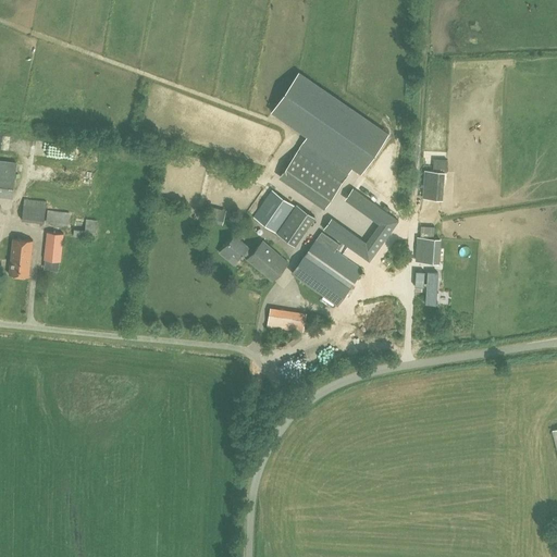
[(308,134),(295,152),(281,174),(325,206),(353,165),(361,172),(387,134),(298,72),(272,110),(308,134)]
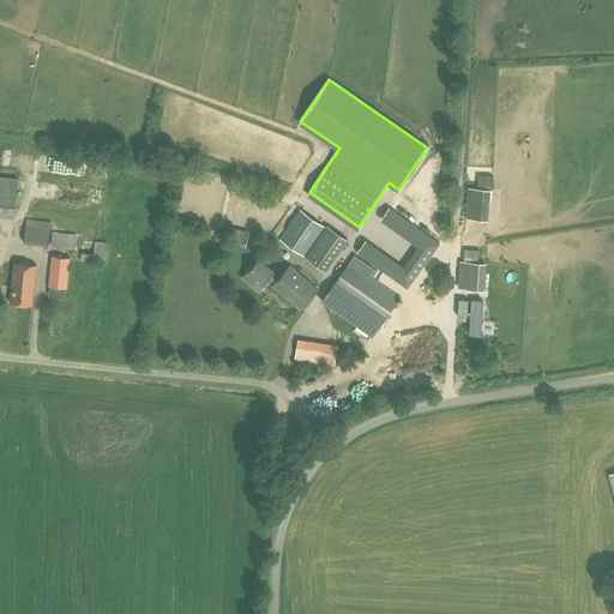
[(0,175),(0,214),(14,216),(19,178),(0,175)]
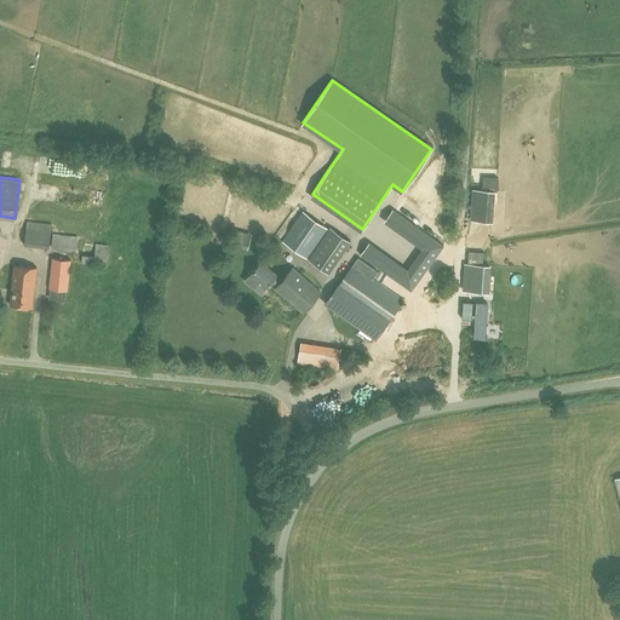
[(495,213),(495,201),(478,201),(477,213),(495,213)]
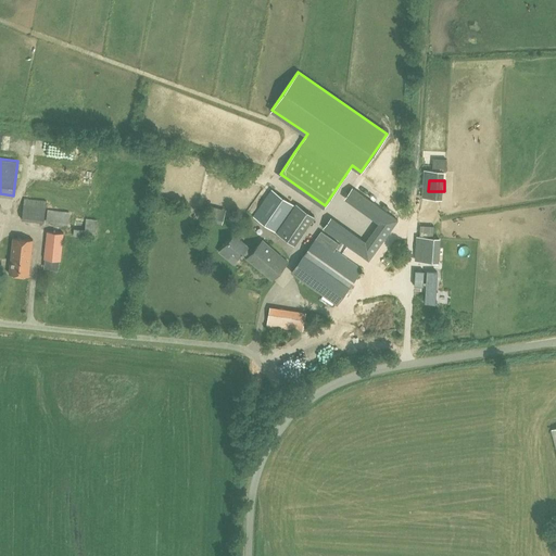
[(352,187),(344,199),(378,224),(365,242),(331,217),(323,229),(369,262),(377,250),(390,231),(399,220),(352,187)]
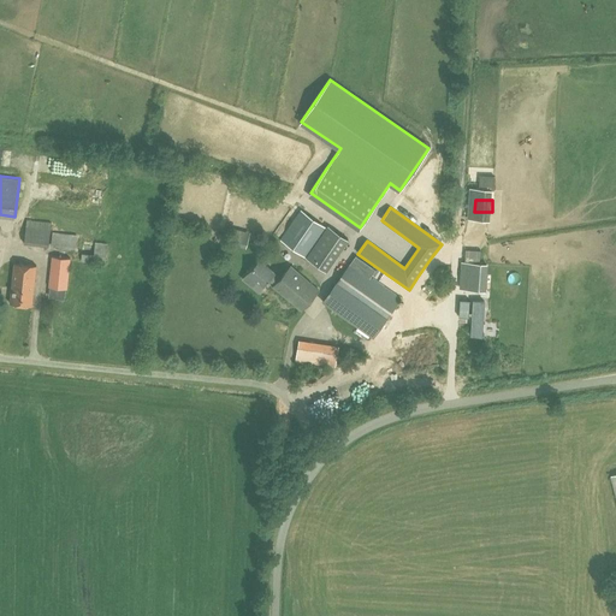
[(280,238),(306,256),(326,226),(301,209),(280,238)]
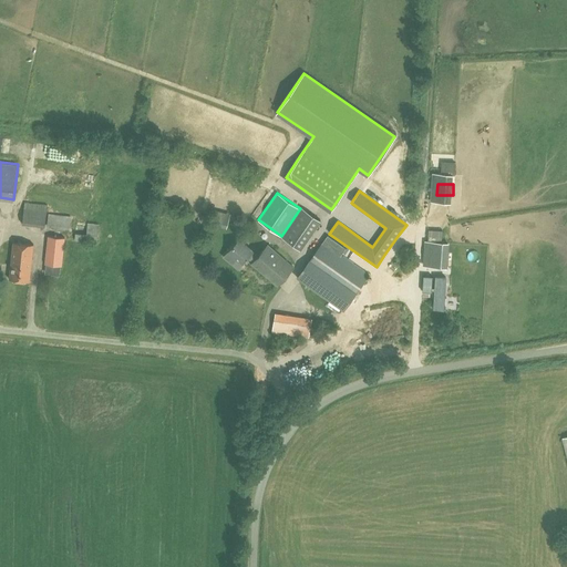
[(22,224),(44,227),(47,204),(24,202),(22,224)]
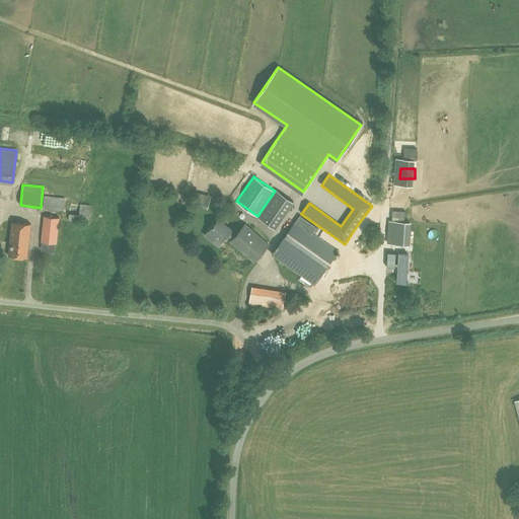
[(292,202),(275,191),(257,216),(274,227),(292,202)]
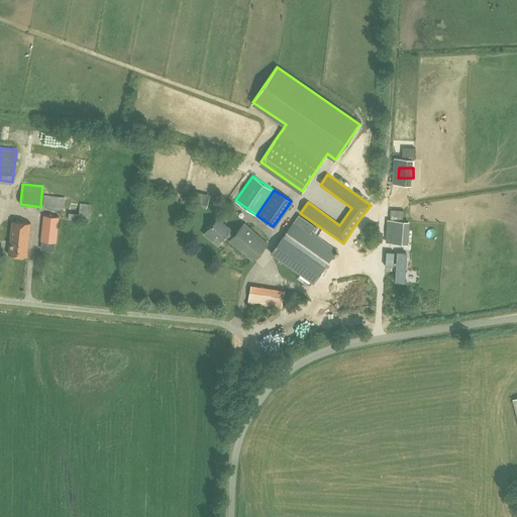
[(197,191),(193,205),(207,208),(210,194),(197,191)]
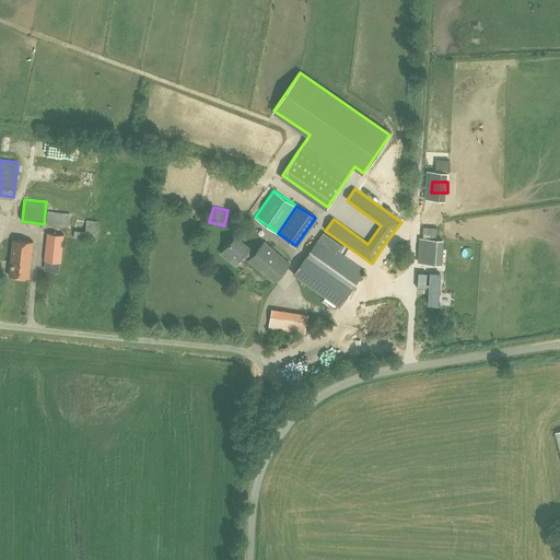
[(47,211),(46,224),(68,226),(69,213),(47,211)]
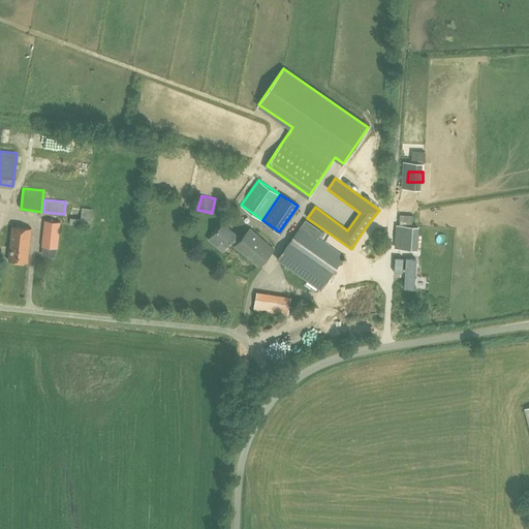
[(92,209),(71,206),(69,224),(90,226),(92,209)]
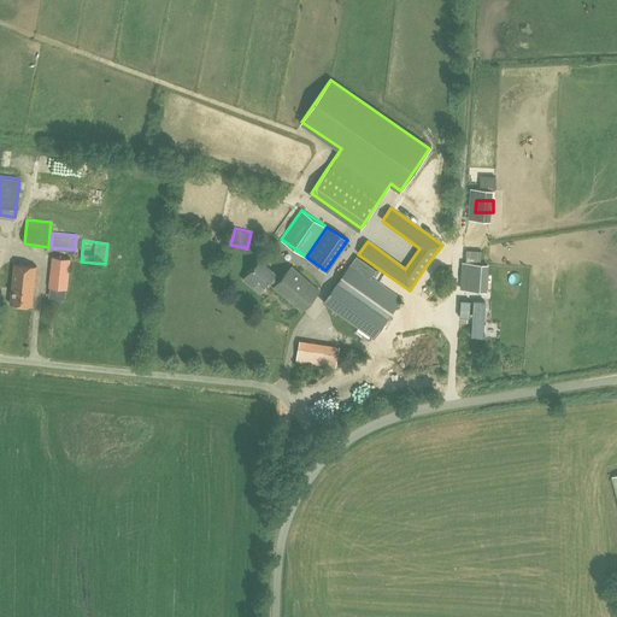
[(71,258),(52,256),(48,287),(68,289),(71,258)]
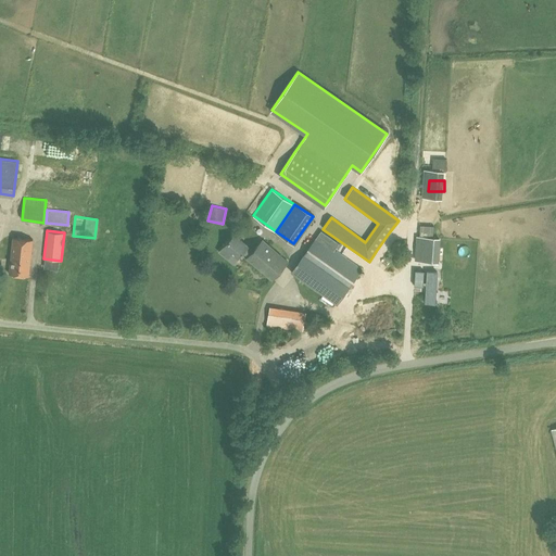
[(362,268),(335,249),(339,243),(320,230),(291,272),(337,304),(362,268)]
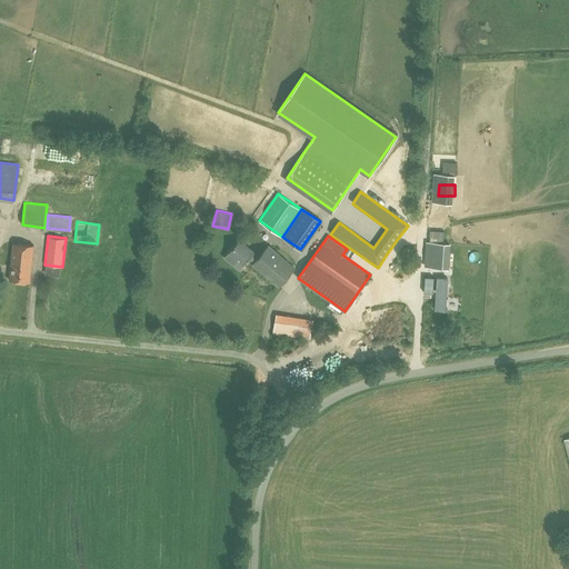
[(229,251),(225,257),(233,263),(239,269),(243,263),(248,258),(253,262),(252,263),(279,286),(295,268),(268,246),(259,257),(253,252),(255,250),(240,238),(229,251)]
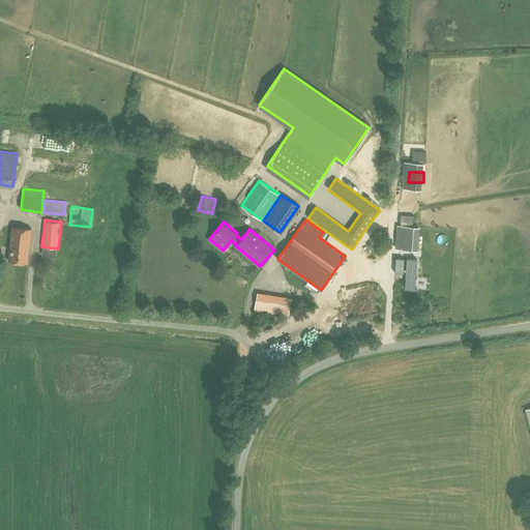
[(27,262),(31,228),(12,226),(8,261),(27,262)]
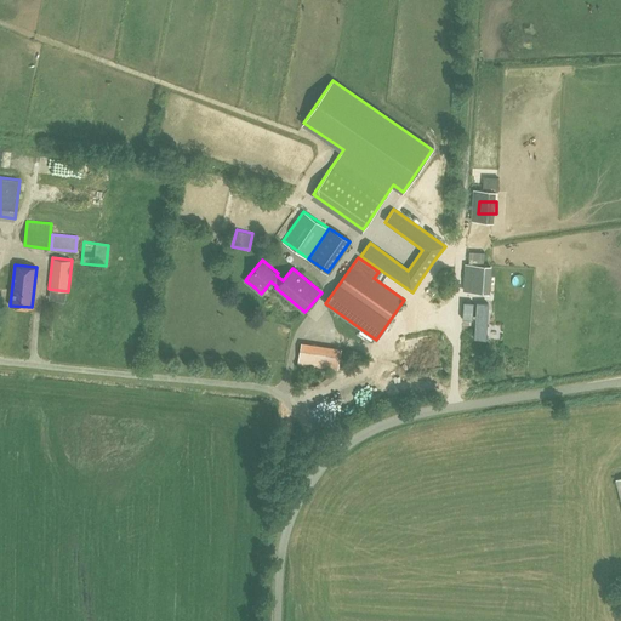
[(463,291),(489,292),(490,266),(465,265),(463,291)]
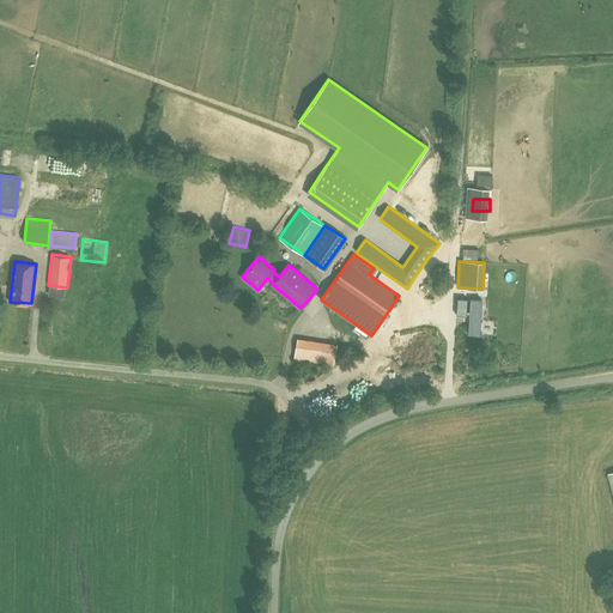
[(483,297),(471,296),(468,329),(480,331),(483,297)]
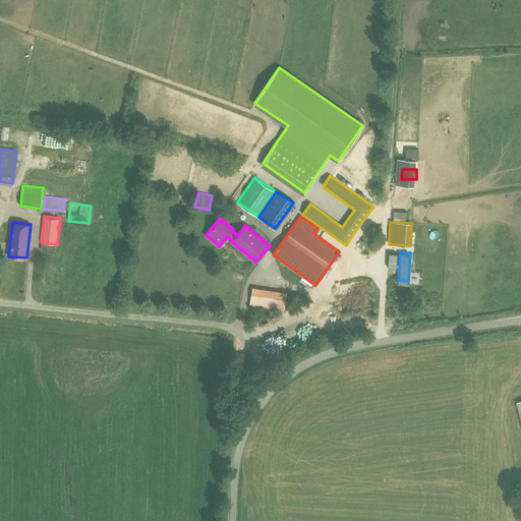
[(262,264),(269,270),(278,261),(271,254),(262,264)]
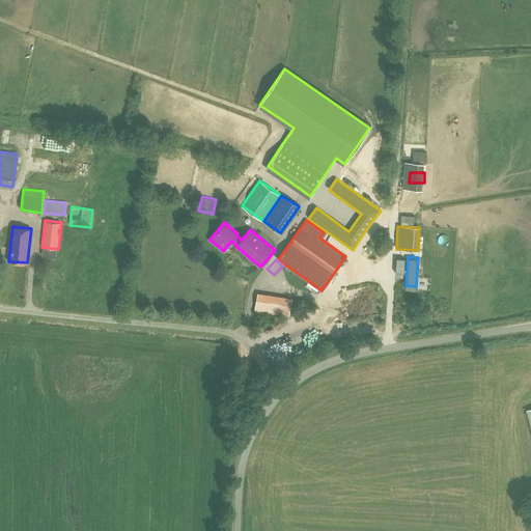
[(257,292),(254,310),(289,315),(291,298),(257,292)]
